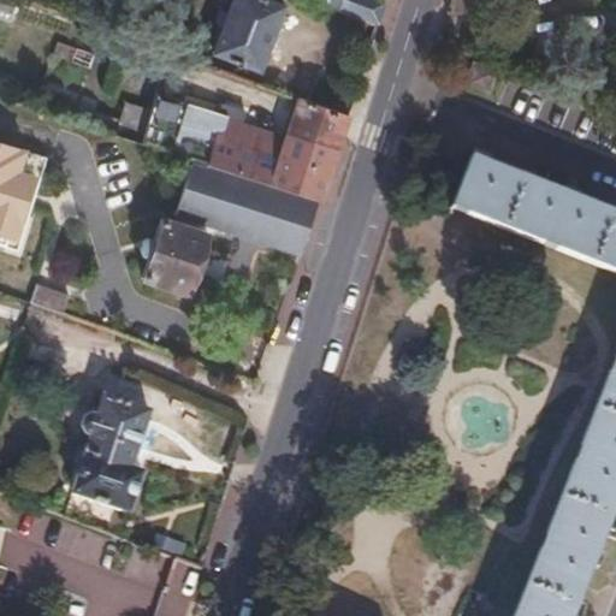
[(285,5),(272,0),(234,0),(214,53),(261,70),(285,5)]
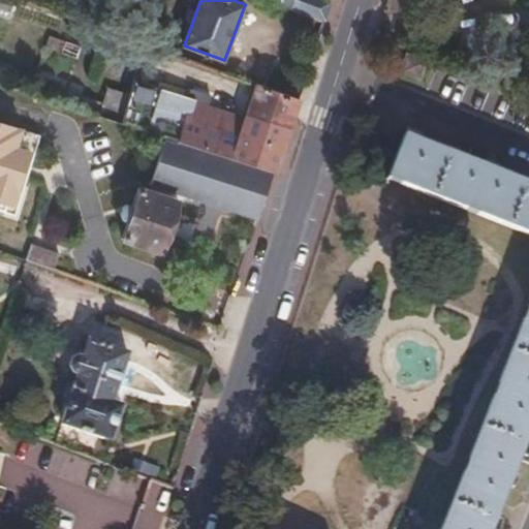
[(272,0),(327,20),(332,1),(329,0),(272,0)]
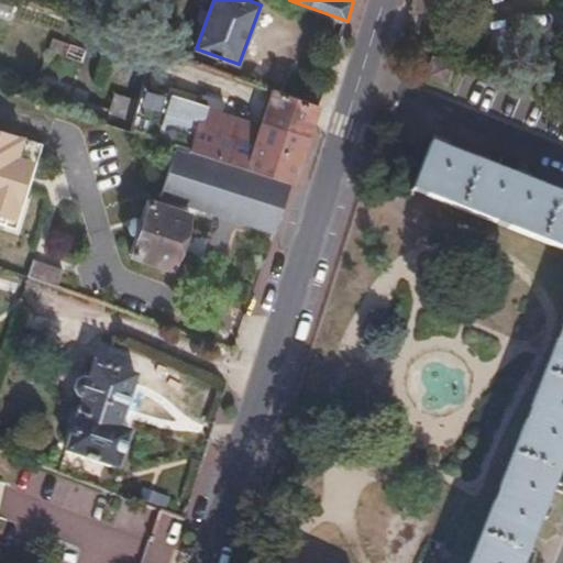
[(455,64),(433,55),(426,74),(446,84),(455,64)]
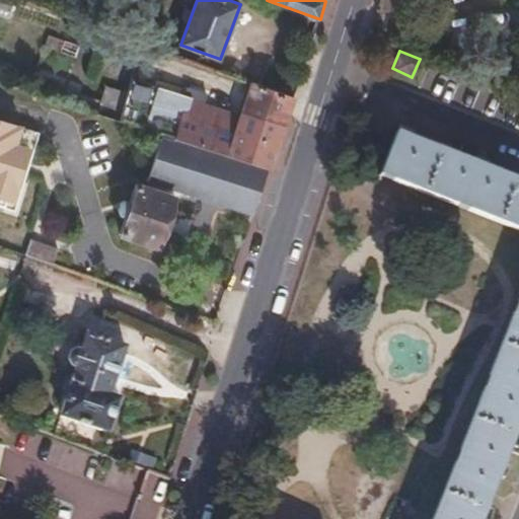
[(262,86),(296,97),(301,79),(268,69),(262,86)]
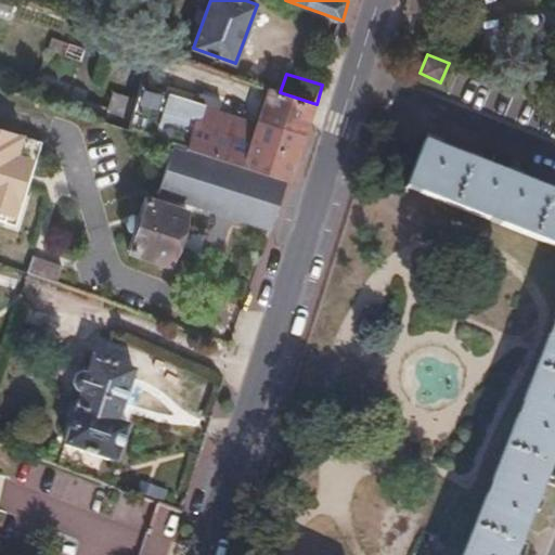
[(151,134),(287,180),(291,181),(317,104),(280,92),(270,89),(252,138),(202,120),(205,106),(167,92),(166,95),(151,134)]
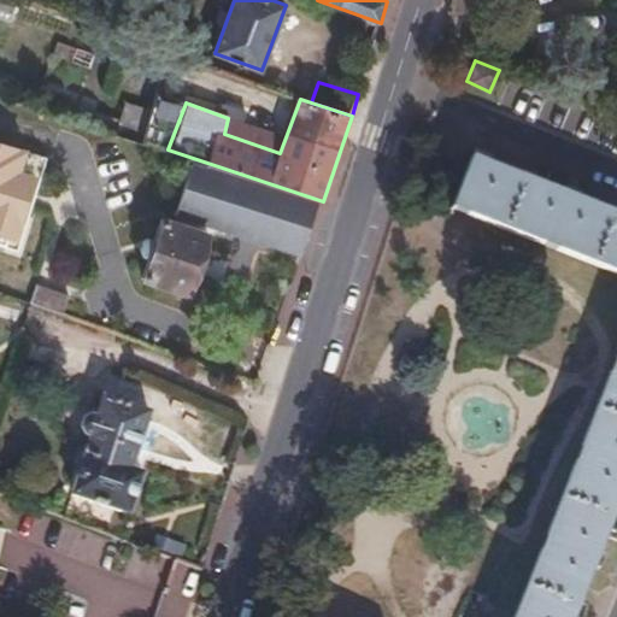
[(156,145),(168,150),(184,106),(171,101),(156,145)]
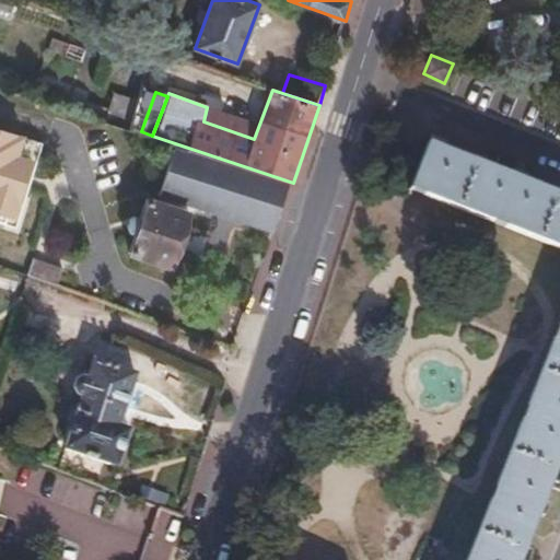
[(210,97),(208,111),(242,116),(243,103),(210,97)]
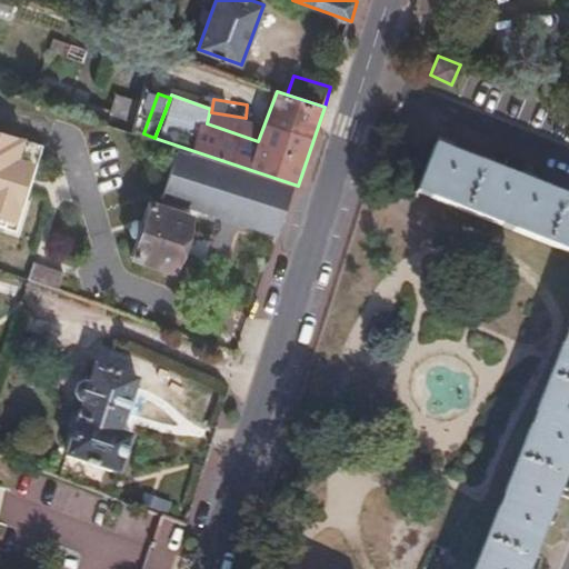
[(45,142),(0,128),(0,213),(15,218),(29,176),(35,177),(45,142)]
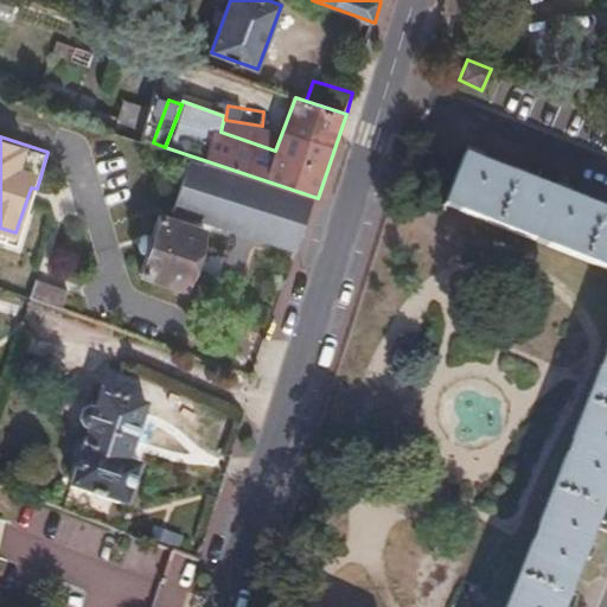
[(606,212),(465,157),(445,208),(606,270),(606,347),(505,606),(564,606),(606,500),(606,212)]
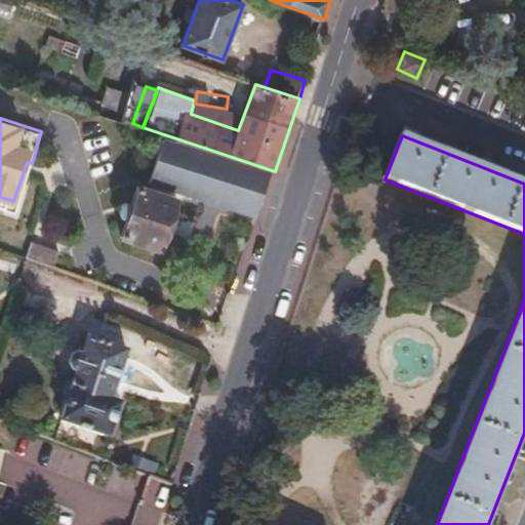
[(178,200),(136,186),(130,204),(120,201),(116,203),(113,209),(117,216),(125,218),(121,237),(162,250),(178,200)]
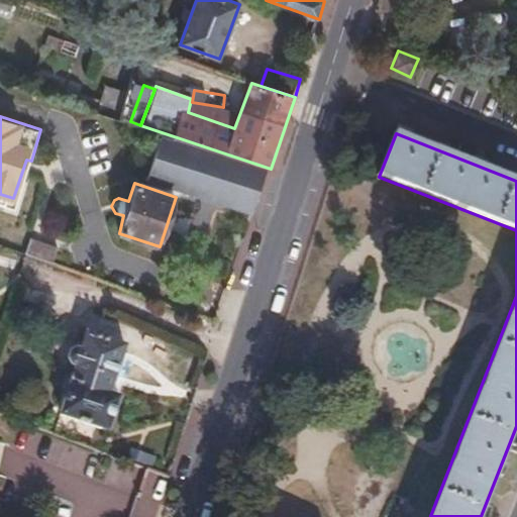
[(59,247),(31,238),(26,254),(53,264),(59,247)]
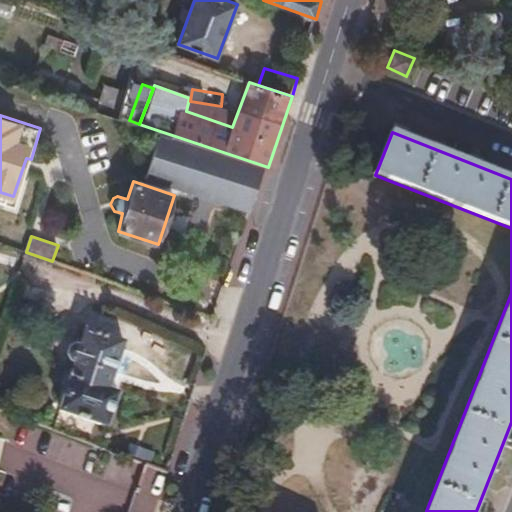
[(112,389),(127,342),(87,329),(81,346),(76,344),(69,351),(70,361),(76,362),(61,412),(110,428),(121,392),(112,389)]
